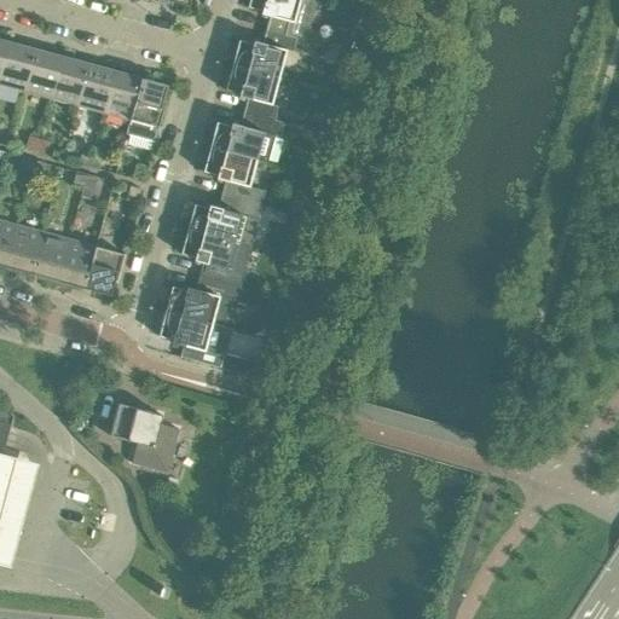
[(268,17),(265,30),(295,39),(305,41),(308,27),(306,27),(313,0),(248,0),(247,7),(260,11),(259,15),(268,17)]
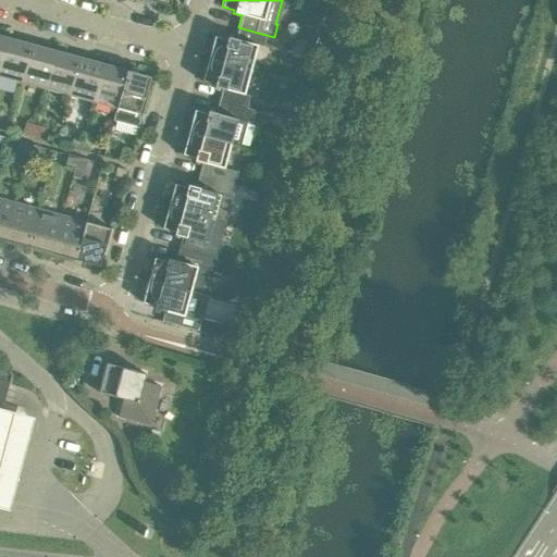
[(213,36),(208,59),(249,70),(256,46),(262,47),(265,35),(238,27),(235,39),(226,37),(225,39),(213,36)]
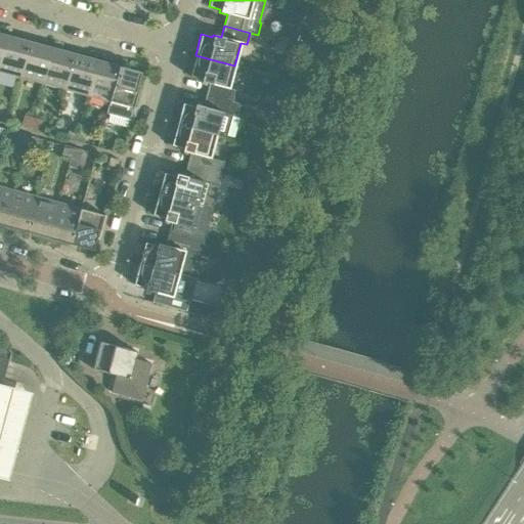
[(295,35),(282,31),(280,40),(293,43),(295,35)]
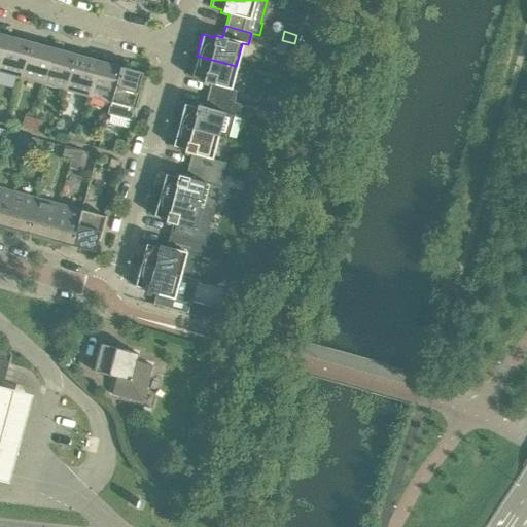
[(0,59),(0,72),(20,78),(29,42),(19,39),(19,37),(7,33),(0,59)]
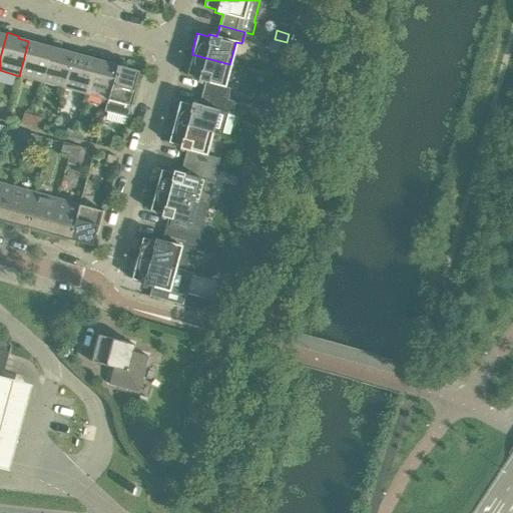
[(19,76),(41,82),(51,44),(39,41),(39,44),(28,41),(19,76)]
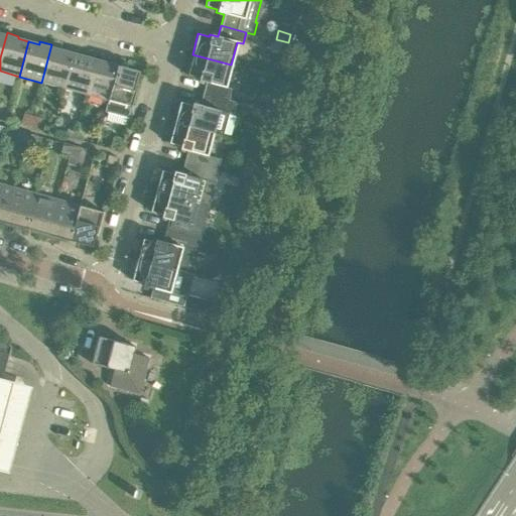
[(41,83),(63,89),(73,53),(62,50),(62,48),(51,44),(41,83)]
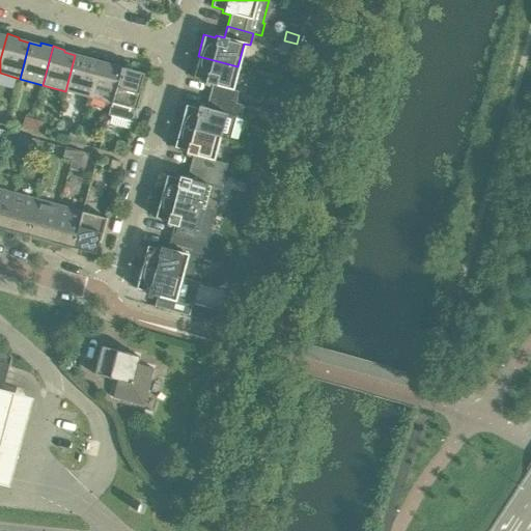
[(65,91),(88,98),(99,58),(86,55),(86,58),(75,55),(65,91)]
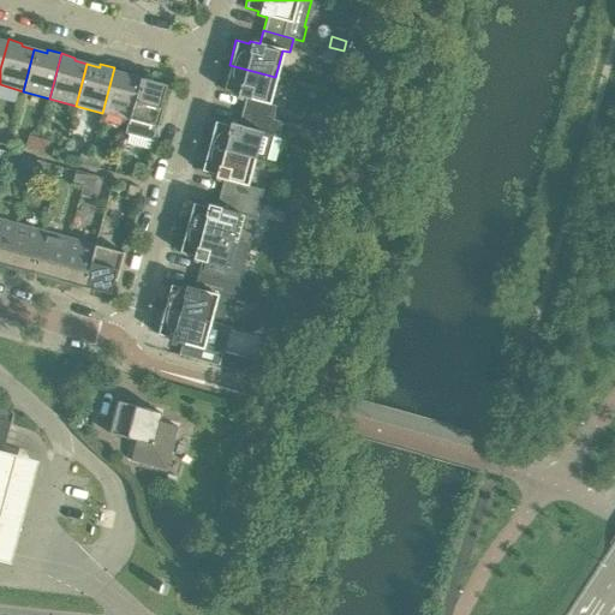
[(244,99),(240,112),(272,119),(275,106),(268,105),(275,77),(230,65),(222,89),(236,93),(234,95),(244,99)]
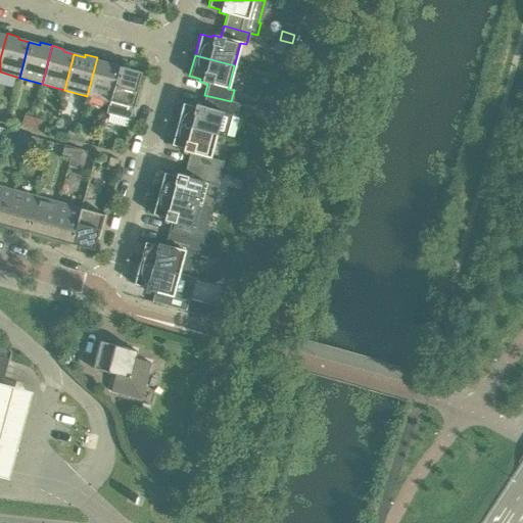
[(87,96),(108,101),(117,66),(108,63),(108,61),(97,57),(87,96)]
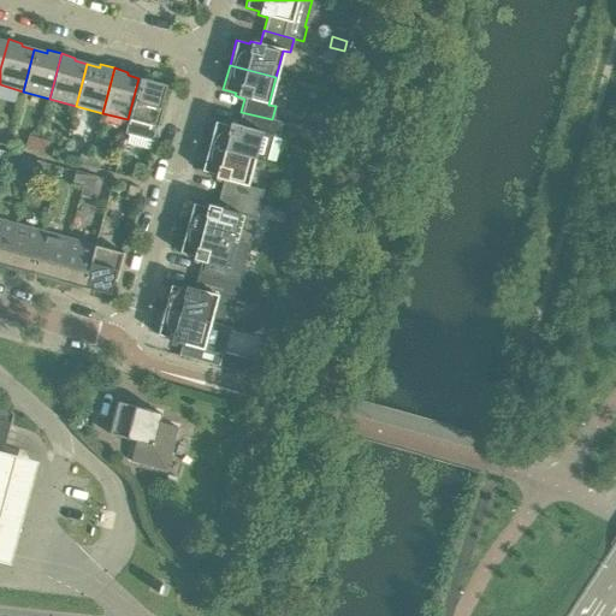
[(138,78),(128,119),(124,134),(154,142),(158,128),(157,128),(164,100),(163,99),(161,100),(160,100),(164,86),(138,78)]
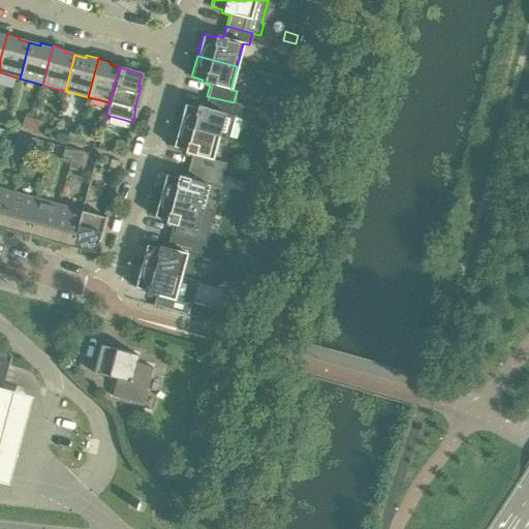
[(184,104),(178,125),(218,136),(228,139),(235,116),(239,117),(242,104),(234,102),(207,96),(205,107),(195,105),(195,107),(184,104)]
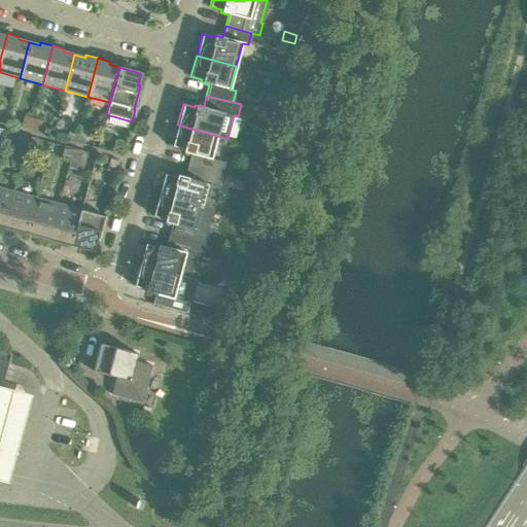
[(21,128),(30,130),(33,118),(24,116),(21,128)]
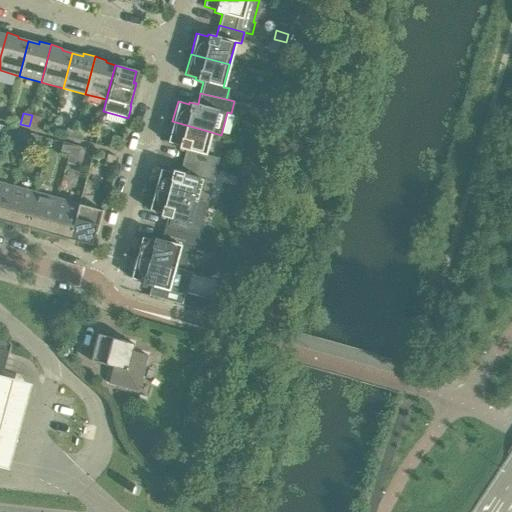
[(32,115),(29,126),(38,129),(41,117),(32,115)]
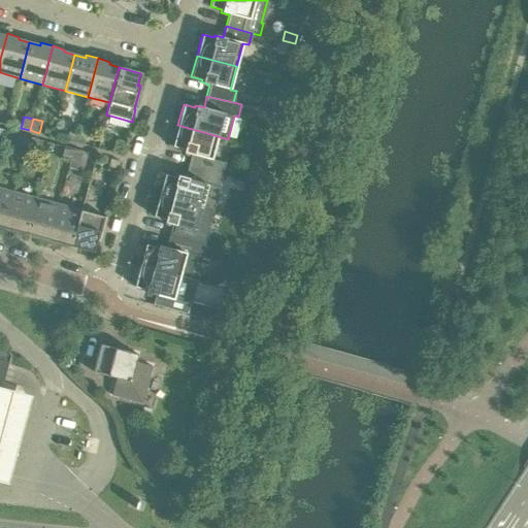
[(191,155),(188,166),(222,175),(226,163),(211,160),(218,136),(177,125),(172,146),(184,150),(183,152),(191,155)]
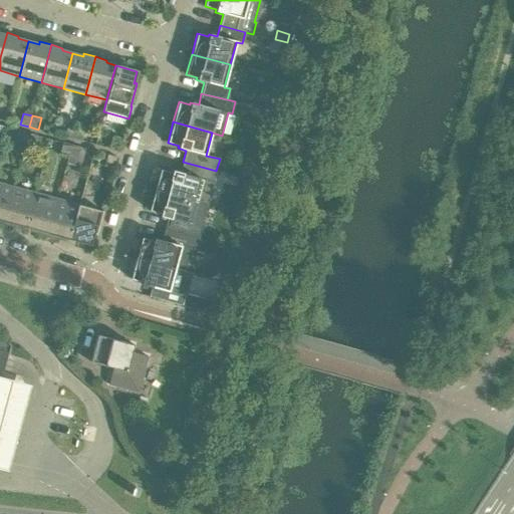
[(64,137),(73,139),(76,127),(67,125),(64,137)]
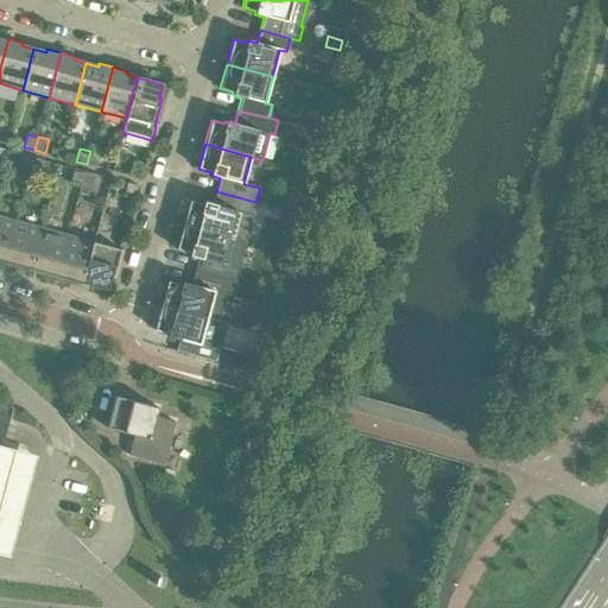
[(90,151),(87,164),(97,168),(101,153),(90,151)]
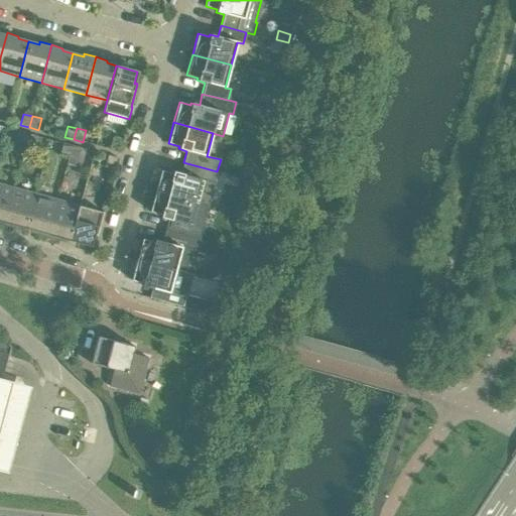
[(15,142),(24,145),(27,133),(18,131),(15,142)]
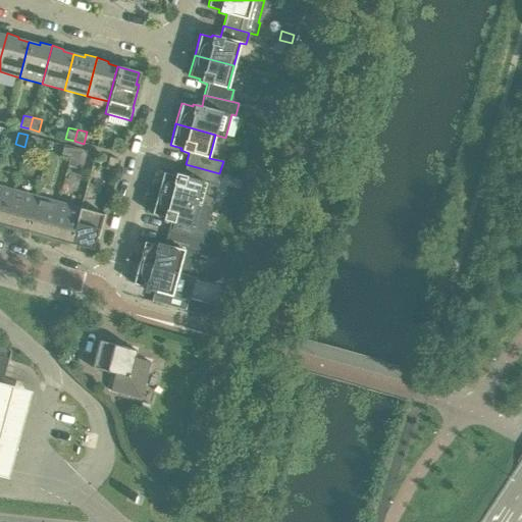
[(28,135),(24,147),(34,149),(37,138),(28,135)]
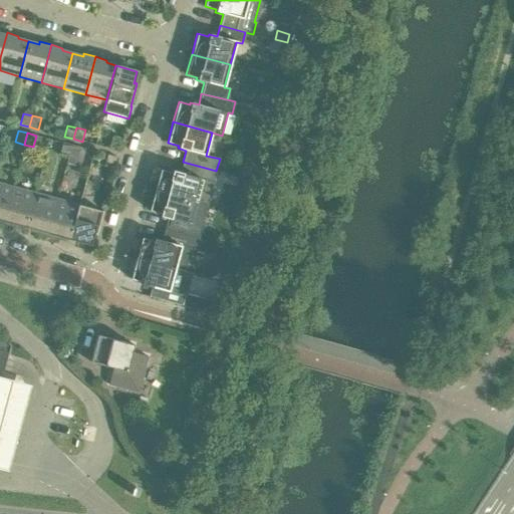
[(109,149),(118,151),(121,140),(112,138),(109,149)]
